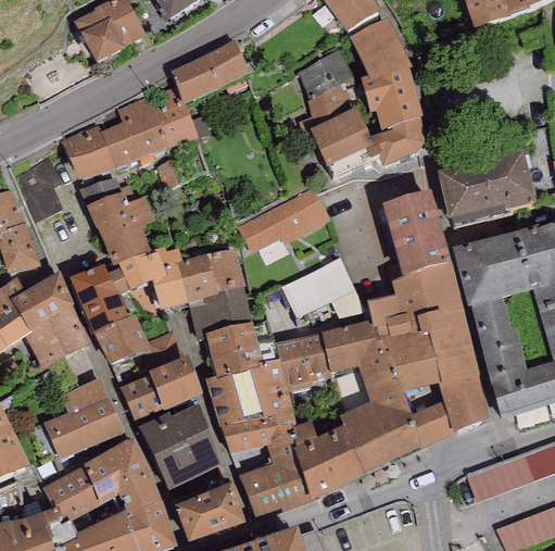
[(97,9),(75,20),(97,63),(126,48),(125,46),(146,35),(127,0),(106,0),(95,7),(97,9)]
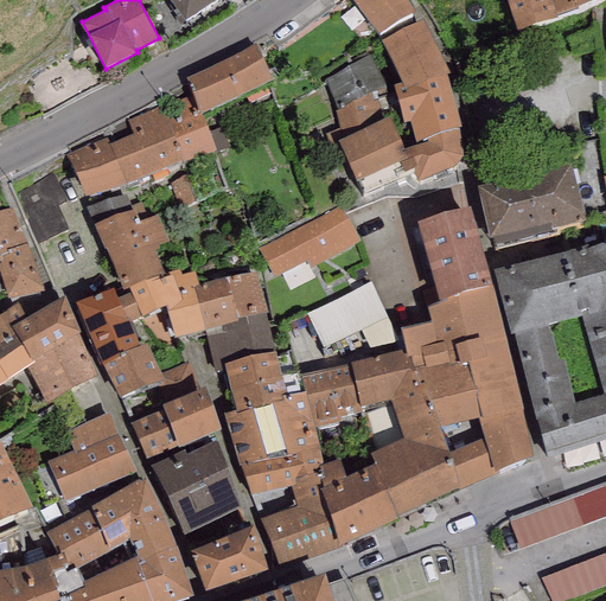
[(170,0),(185,21),(217,0),(170,0)]
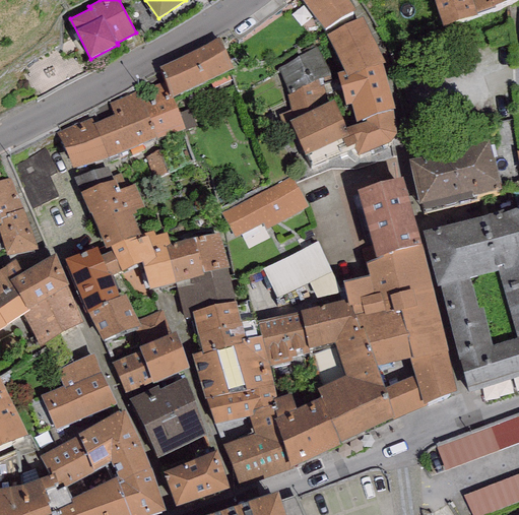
[(316,0),(309,5),(326,27),(357,10),(349,0),(316,0)]
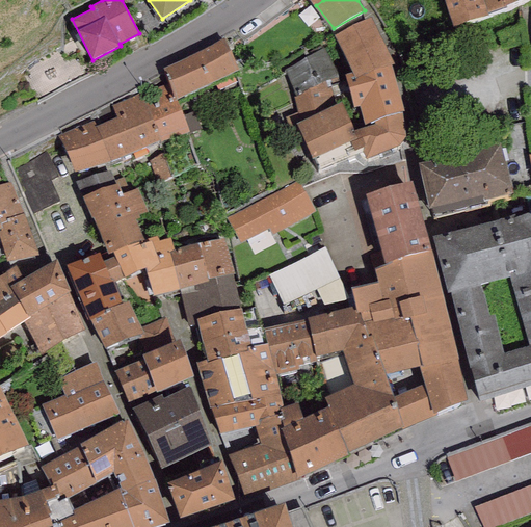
[(445,0),(454,26),(488,15),(487,14),(483,0),(445,0)]
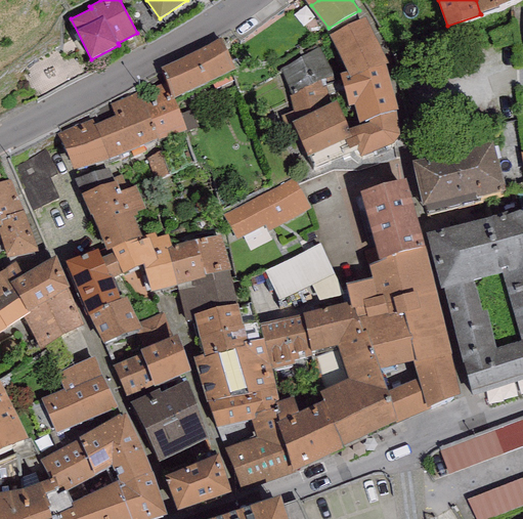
[(476,0),(480,13),(514,0),(476,0)]
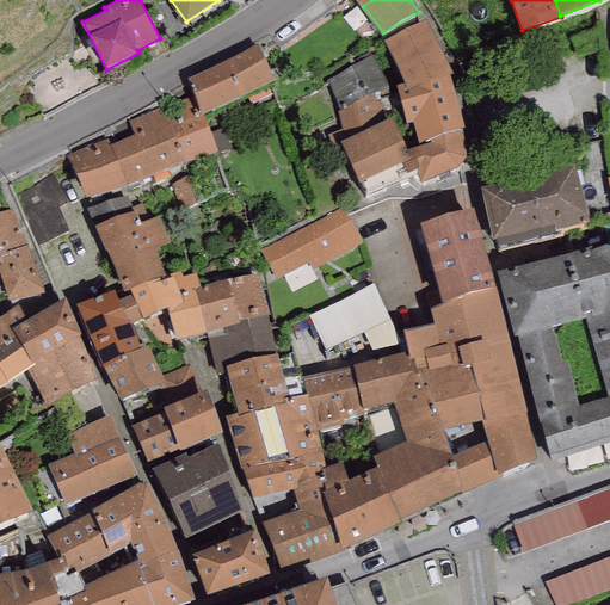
[(429,20),(384,39),(405,84),(408,92),(450,73),(453,72),(429,20)]
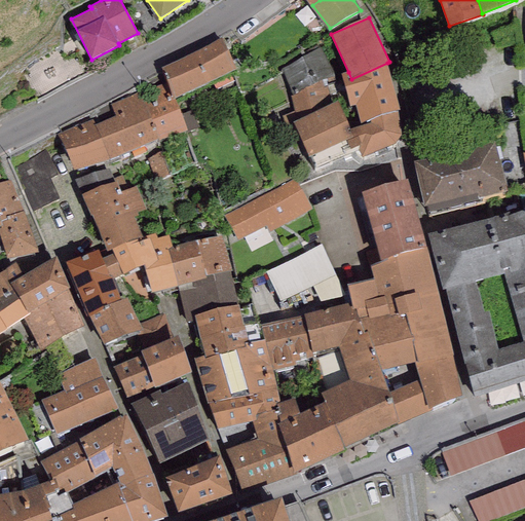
[(237,69),(222,36),(163,64),(171,79),(167,80),(175,99),(237,69)]
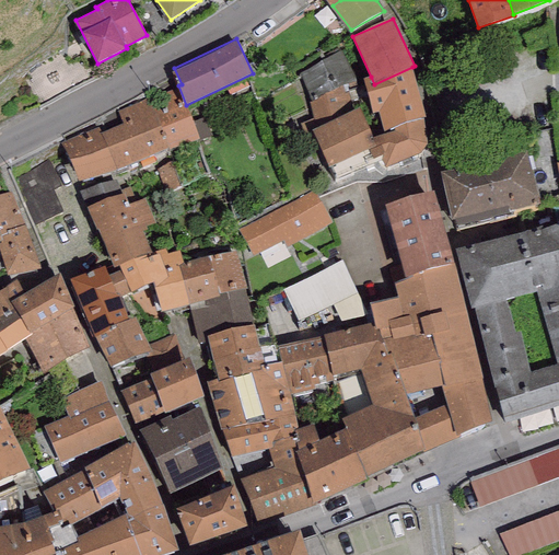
[(342,47),(302,70),(313,100),(340,87),(338,83),(356,76),(342,47)]
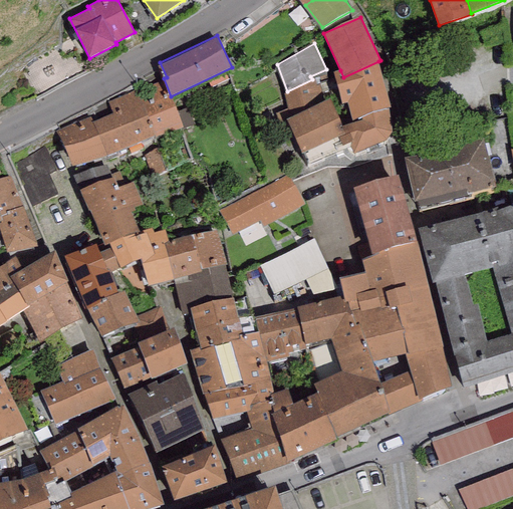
[(340,70),(334,71),(342,104),(348,103),(352,122),(362,119),(361,116),(392,107),(378,61),(343,77),(340,70)]
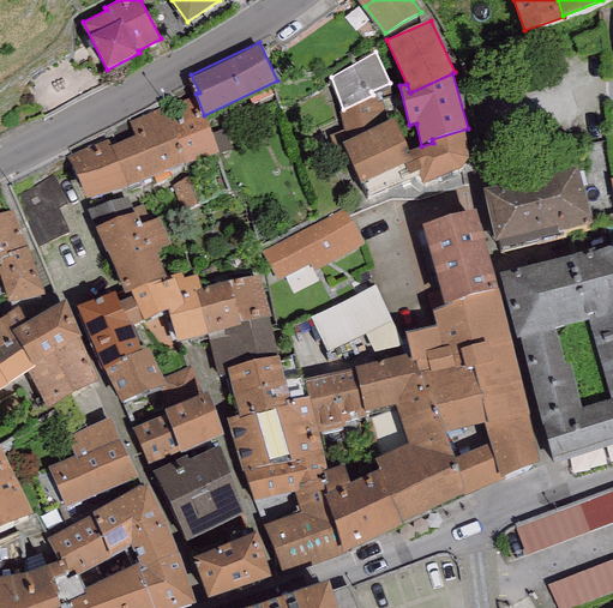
[(394,92),(390,83),(371,91),(373,95),(343,109),(335,113),(348,140),(395,120),(384,96),(394,92)]
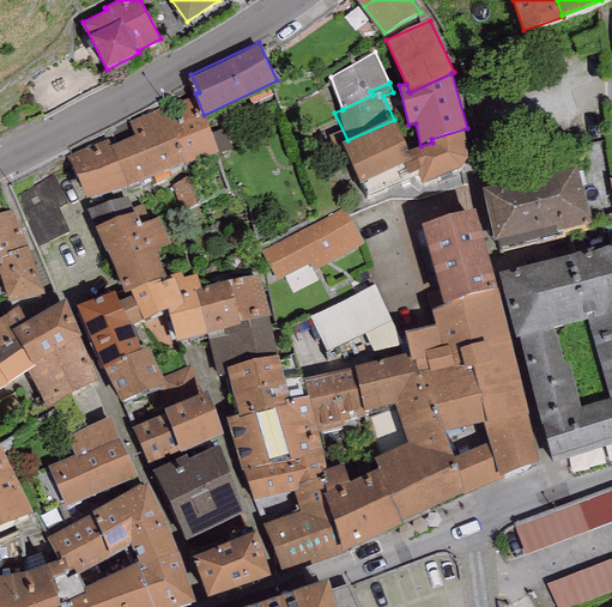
[(195,93),(164,107),(187,162),(219,150),(204,115),(195,93)]
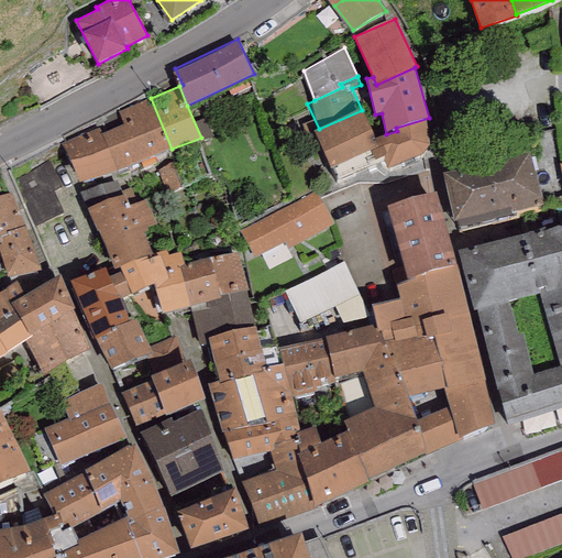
[(172,149),(151,98),(150,96),(120,108),(125,121),(102,130),(120,171),(172,149)]
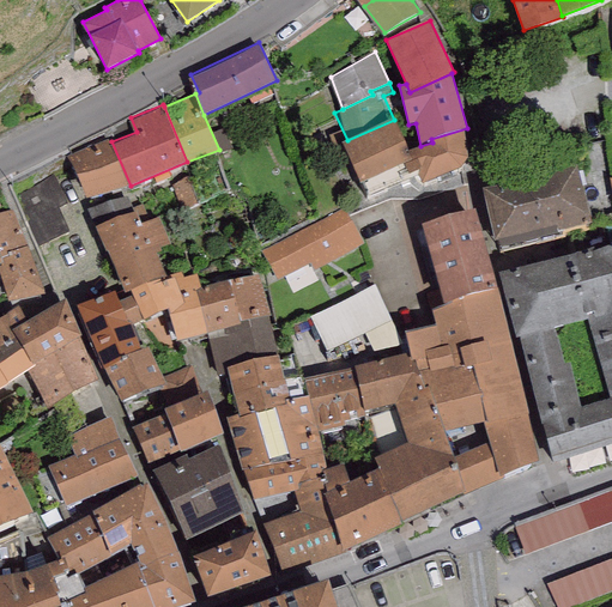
[(347,140),(343,143),(361,183),(405,163),(412,159),(408,150),(394,120),(347,140)]
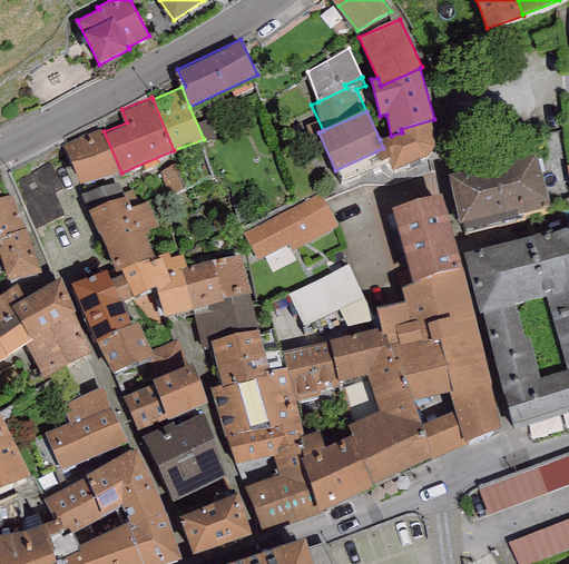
[(434,145),(434,119),(401,129),(402,132),(391,136),(380,139),(383,148),(376,151),(381,164),(389,159),(393,170),(429,155),(434,145)]
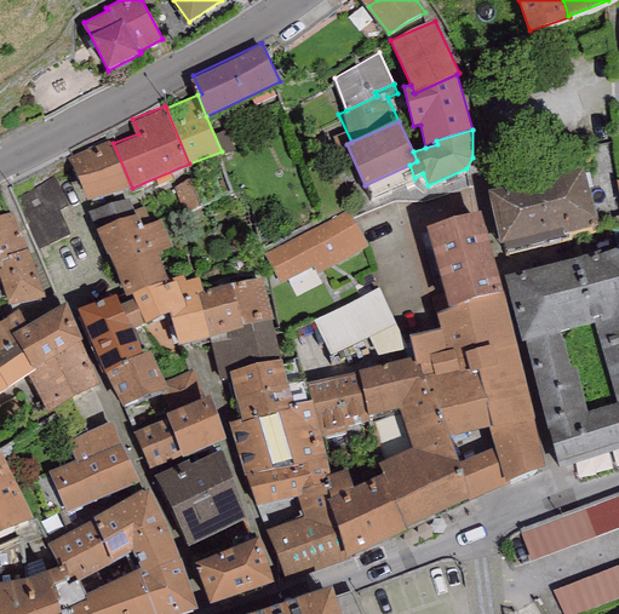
[(132,188),(113,143),(110,136),(68,154),(87,199),(132,188)]
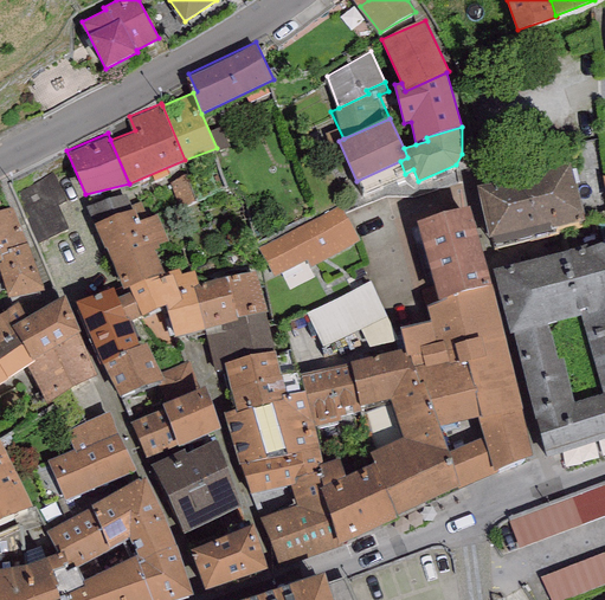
[(571,162),(478,186),(491,237),(551,223),(552,228),(585,220),(571,162)]
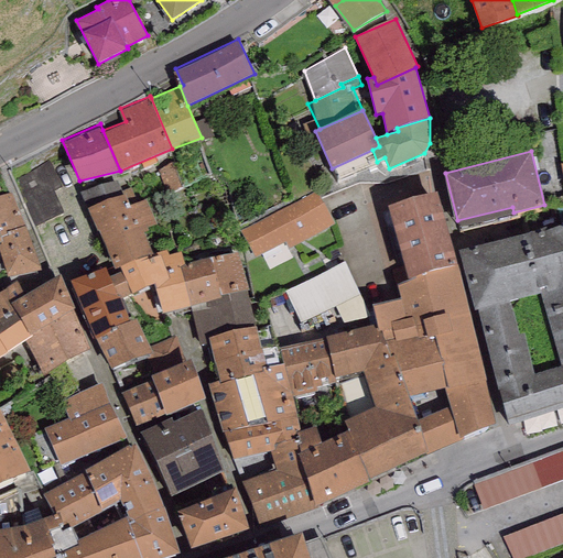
[(335,221),(316,186),(241,226),(256,253),(285,238),(289,244),(335,221)]
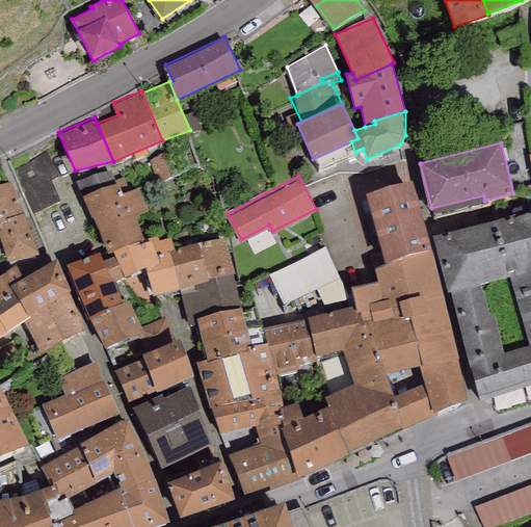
[(0,182),(0,215),(2,221),(25,213),(12,178),(0,182)]
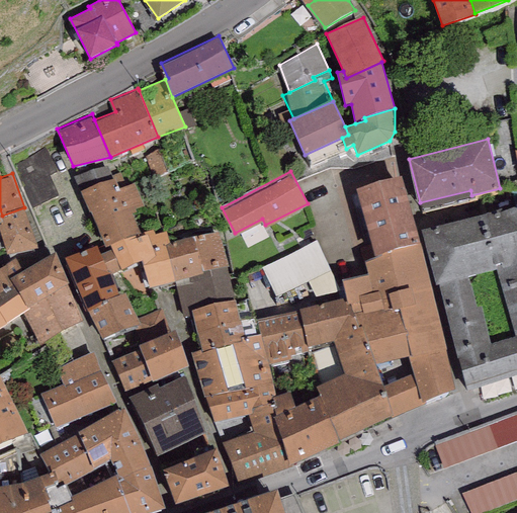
[(116,177),(81,189),(105,246),(111,244),(112,248),(100,253),(111,274),(131,266),(156,257),(150,234),(143,236),(132,210),(145,204),(136,181),(120,186),(116,177)]
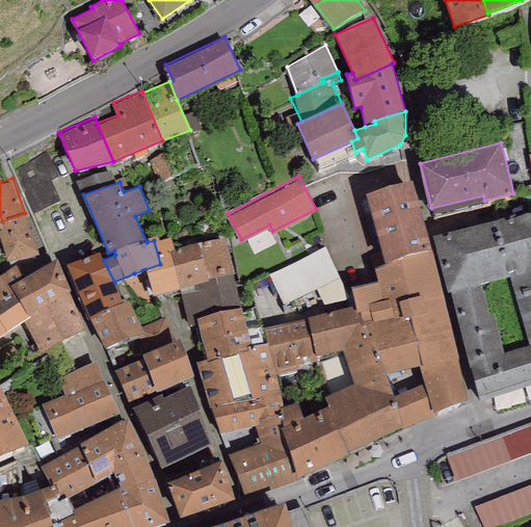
[(366,195),(385,264),(431,252),(412,182),(366,195)]
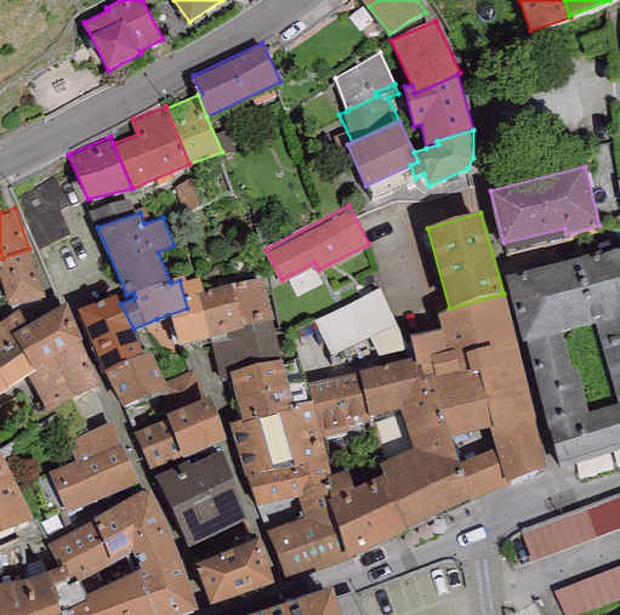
[(619,245),(506,279),(524,342),(527,341),(562,331),(595,323),(619,408),(591,416),(547,428),(558,467),(568,465),(619,449),(619,245)]
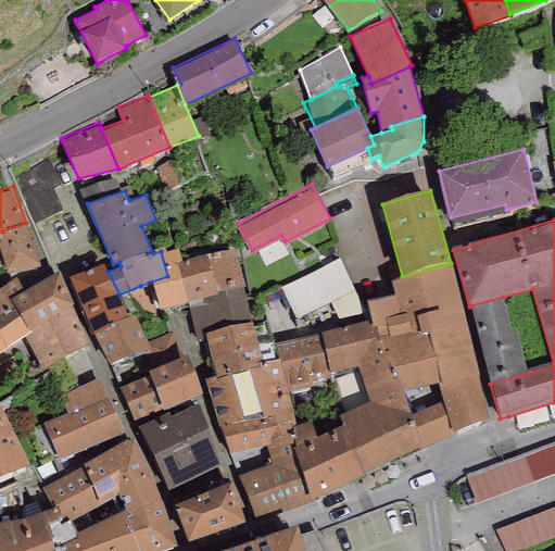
[(26,223),(2,232),(4,238),(0,239),(0,241),(10,273),(41,266),(26,223)]
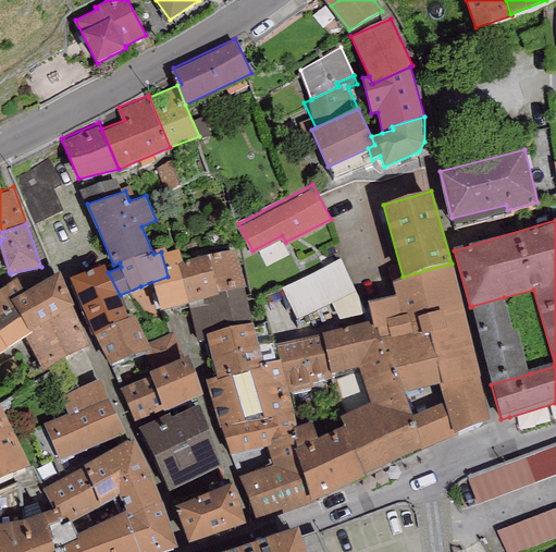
[(189,303),(193,302),(182,261),(177,247),(161,252),(168,277),(140,286),(147,310),(160,307),(161,310),(189,303)]
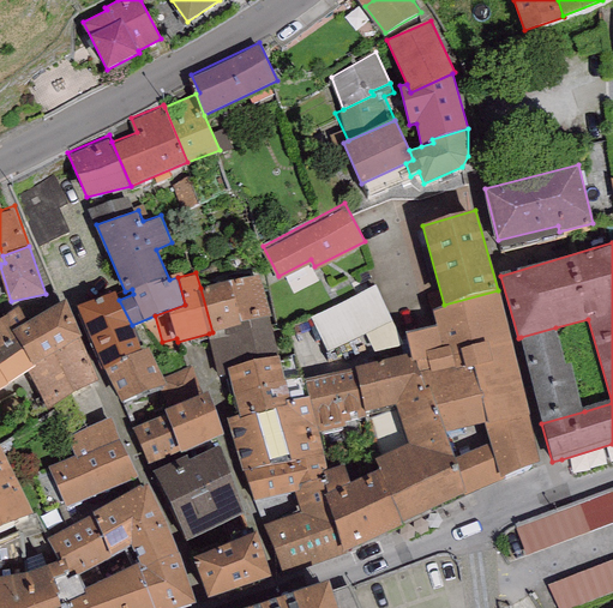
[(260,274),(229,280),(241,320),(271,314),(260,274)]
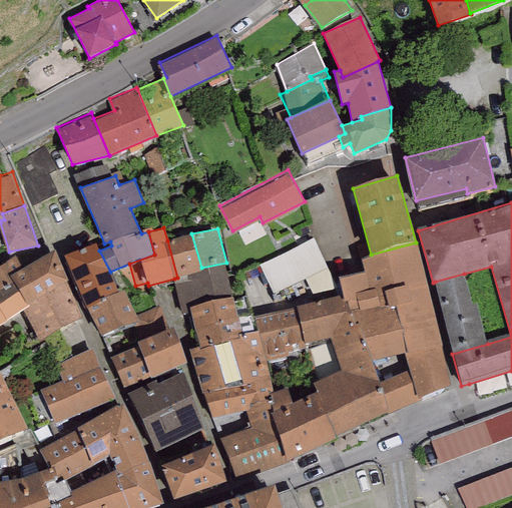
[(191,233),(167,240),(177,278),(201,271),(201,268),(191,233)]
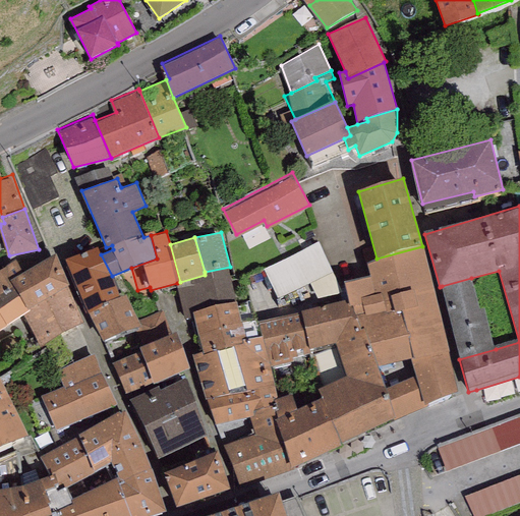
[(319,239),(265,266),(279,295),(310,280),(333,270),(319,239)]
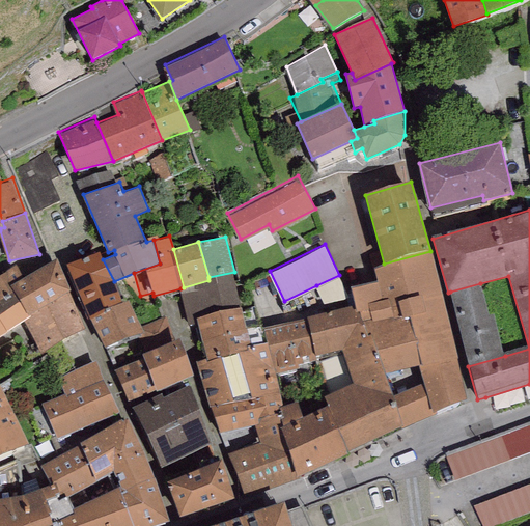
[(100,251),(67,264),(91,320),(106,311),(105,310),(122,303),(114,281),(103,259),(100,251)]
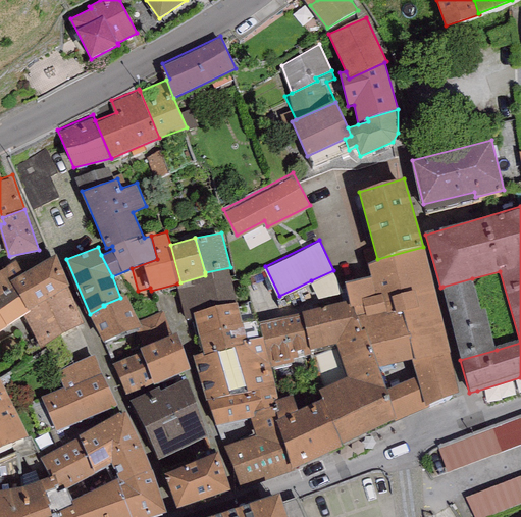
[(377,259),(368,262),(371,276),(346,282),(350,300),(351,307),(354,306),(363,329),(367,329),(379,368),(414,358),(418,373),(386,386),(396,419),(426,406),(460,393),(423,247),(377,259)]
